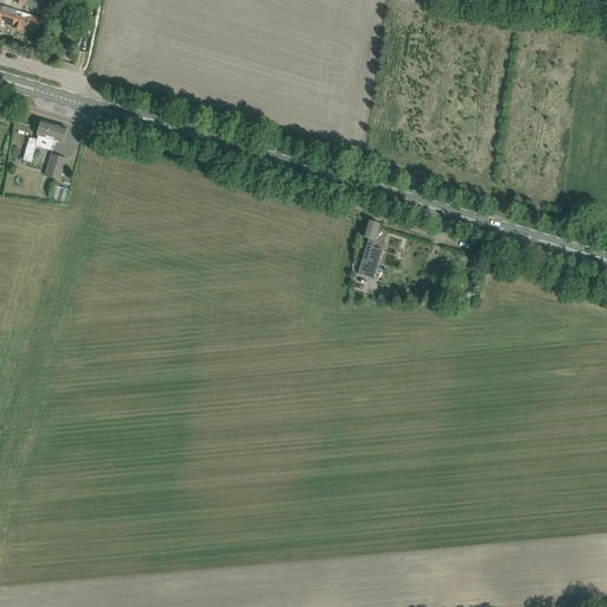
[(4,7),(0,18),(0,24),(13,29),(18,10),(19,4),(20,0),(13,0),(13,2),(12,1),(10,10),(4,7)]
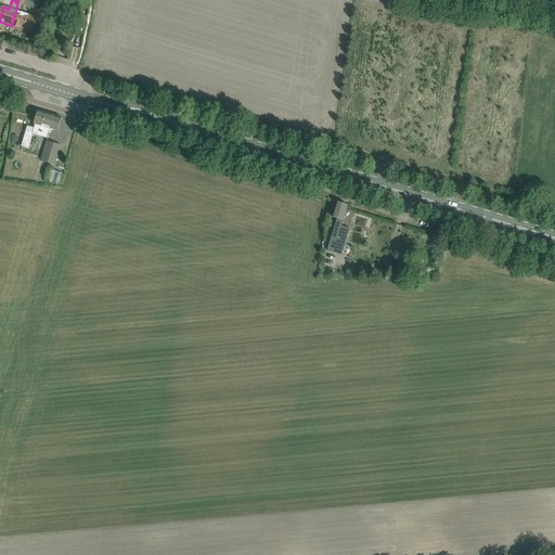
[(16,9),(12,26),(33,33),(36,22),(38,17),(21,12),(23,5),(28,8),(28,9),(36,12),(38,7),(36,5),(37,2),(30,0),(18,0),(17,3),(16,9)]
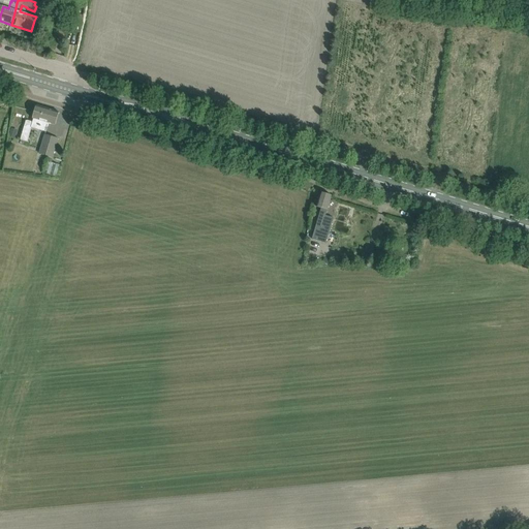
[(36,105),(33,119),(32,123),(26,121),(21,139),(28,142),(32,128),(45,132),(49,124),(55,125),(59,113),(36,105)]
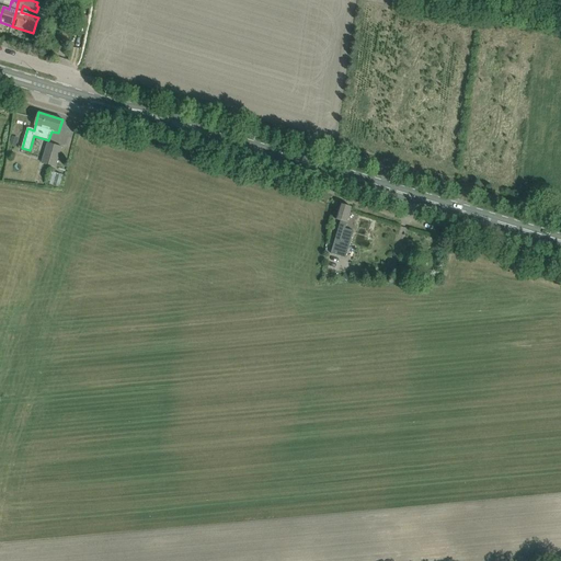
[(56,167),(61,147),(47,144),(42,163),(56,167)]
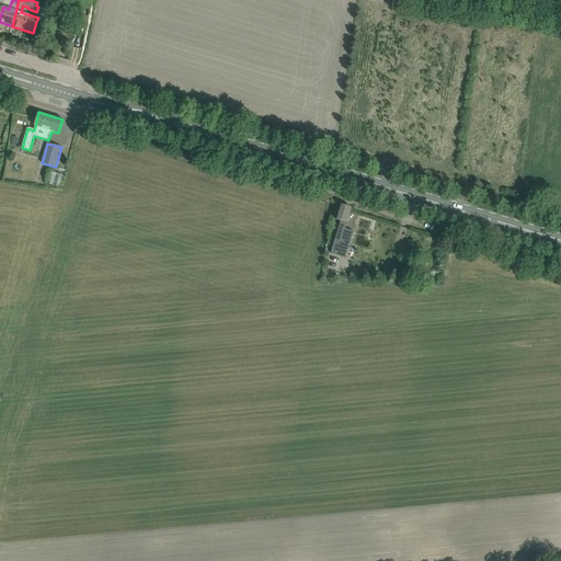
[(341,204),(335,219),(341,221),(331,254),(345,259),(354,231),(345,229),(352,207),(346,206),(346,204),(343,203),(341,204)]
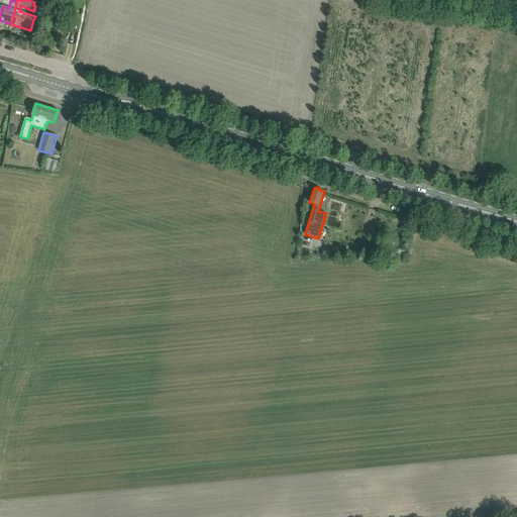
All buildings are outlined.
